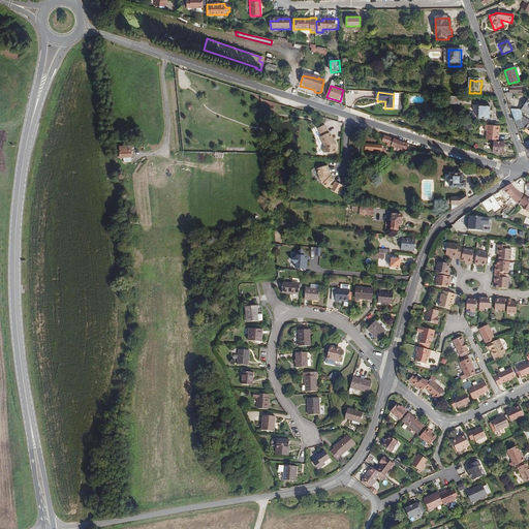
[(469,102),(469,98),(448,97),(447,104),(461,105),(461,102),(469,102)]
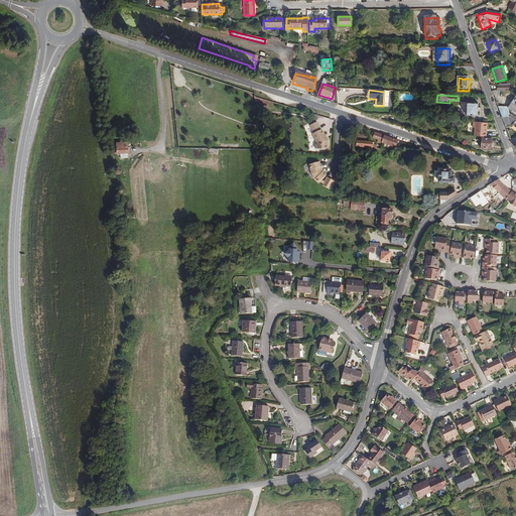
[(268,106),(269,101),(255,96),(255,100),(255,102),(268,106)]
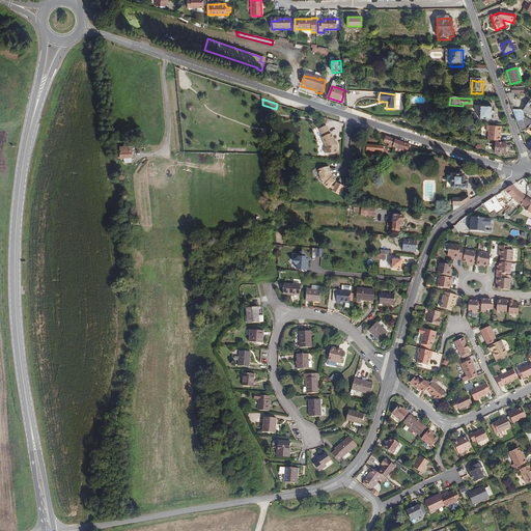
[(530,102),(529,101),(521,113),(530,118),(530,102)]
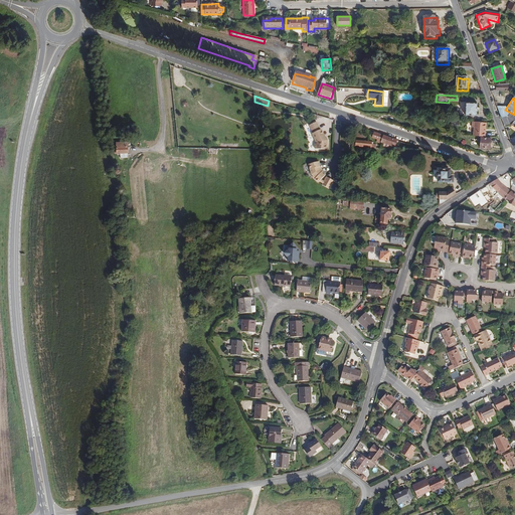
[(477,116),(478,104),(466,103),(465,115),(477,116)]
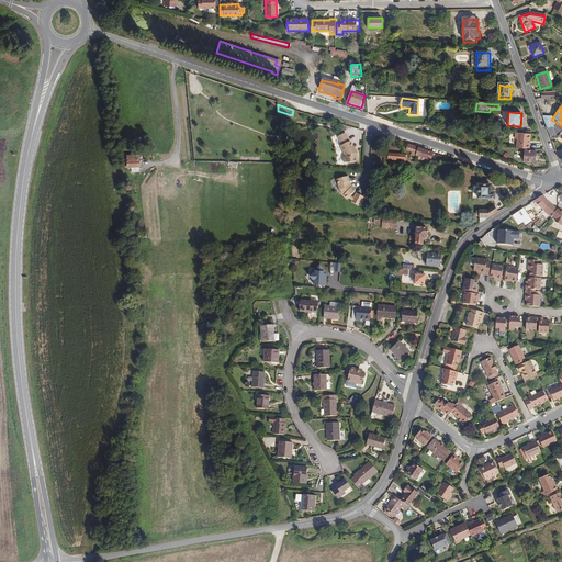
[(550,116),(542,116),(547,130),(548,128),(553,127),(555,124),(551,120),(550,116)]
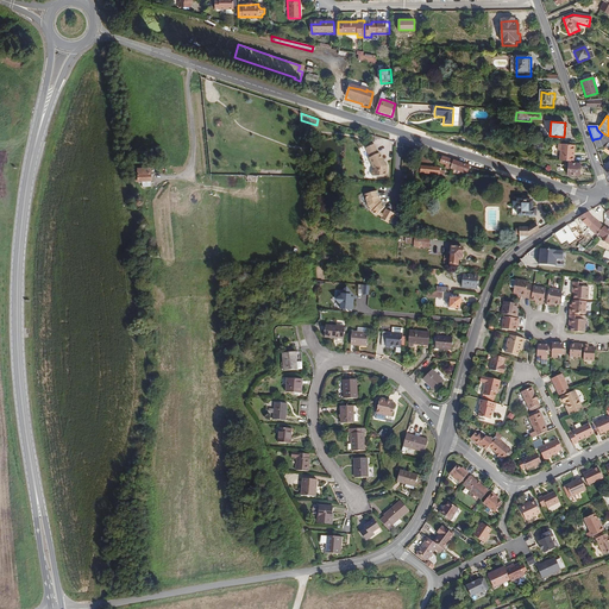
[(608,143),(600,138),(594,139),(597,148),(603,146),(606,148),(606,149),(608,151),(608,143)]
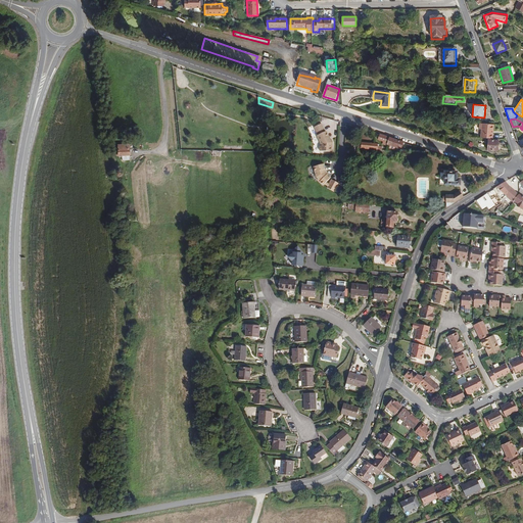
[(330,141),(325,130),(324,130),(321,124),(317,125),(314,126),(318,133),(317,134),(321,143),(321,144),(319,145),(319,148),(320,149),(331,150),(332,141),(331,140),(330,141)]
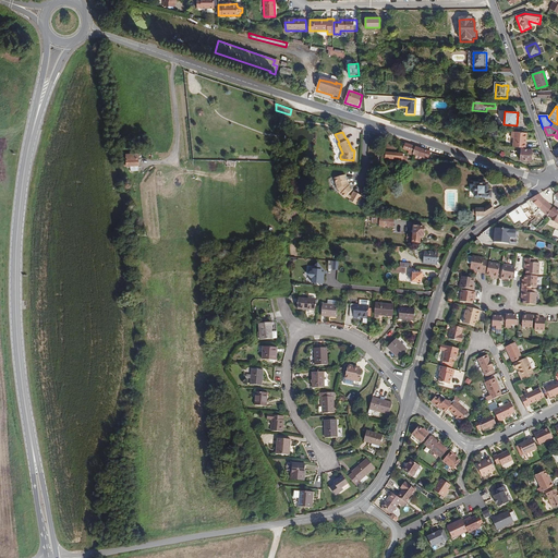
[(526,147),(528,133),(511,132),(511,137),(513,137),(512,146),(526,147)]
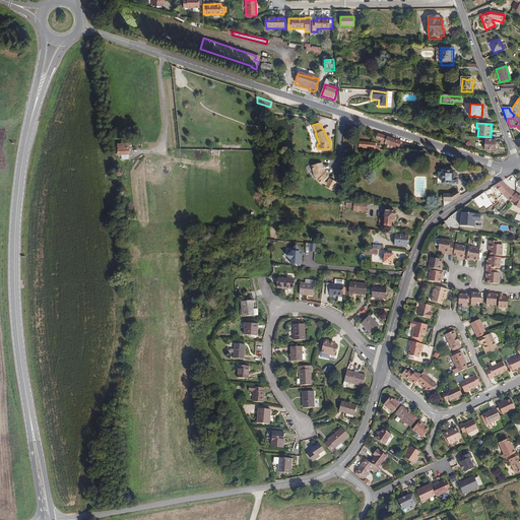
[(401,140),(378,132),(377,137),(380,138),(379,141),(384,143),(385,142),(398,147),(401,140)]
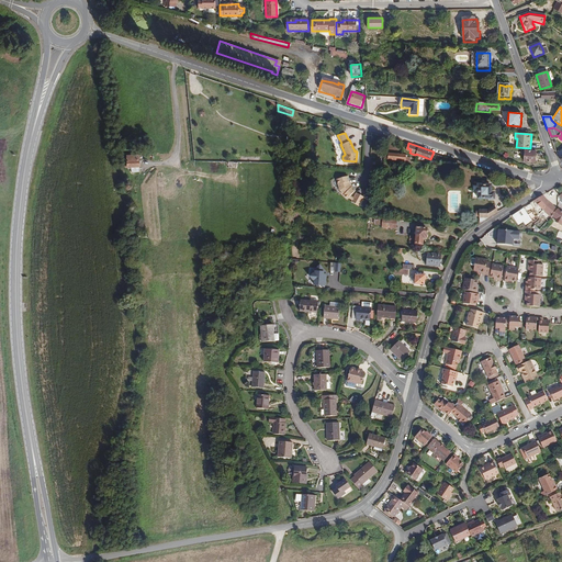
[(406,160),(406,153),(385,149),(384,158),(406,160)]
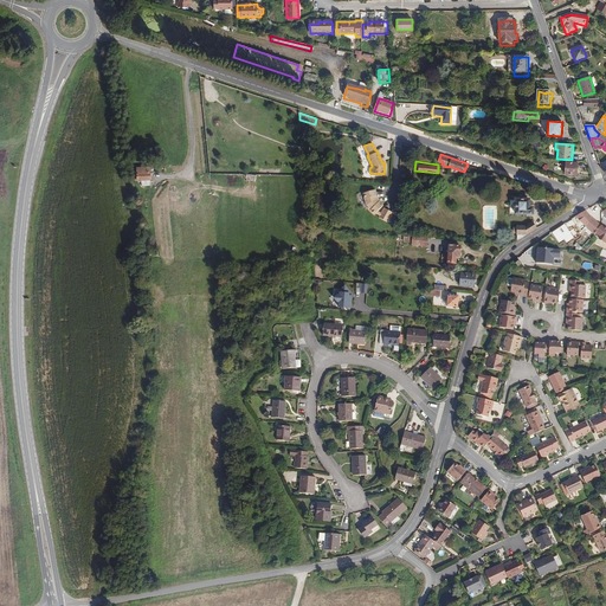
[(579,173),(579,168),(578,168),(578,163),(566,162),(565,174),(578,175),(578,173),(579,173)]
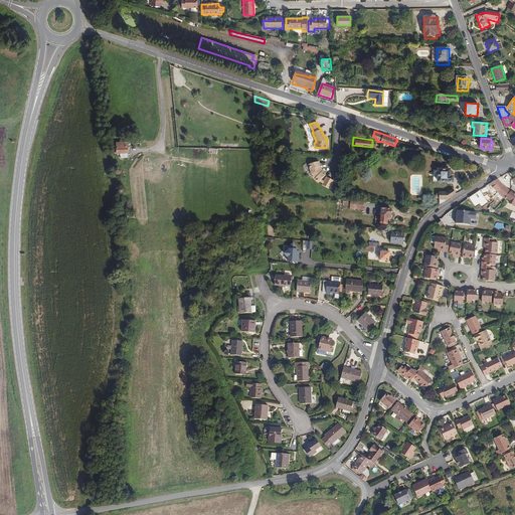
[(128,146),(128,141),(117,141),(117,147),(115,147),(115,153),(118,153),(118,155),(121,155),(121,158),(128,158),(128,153),(129,153),(128,146)]
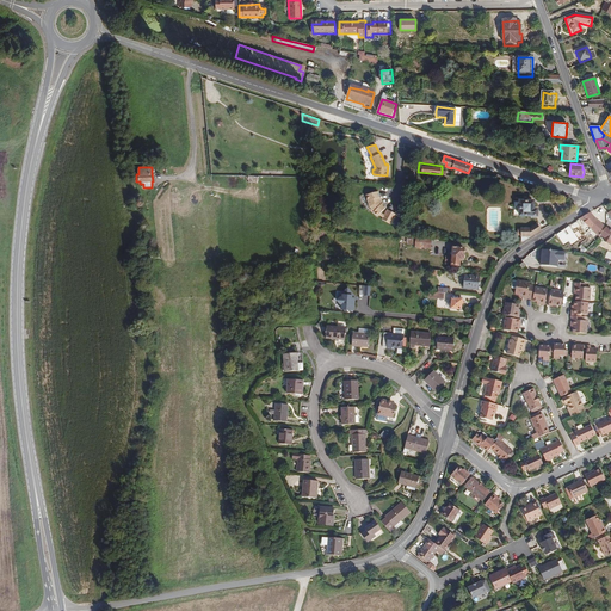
[(386,204),(378,198),(380,198),(377,189),(365,192),(369,204),(371,207),(370,208),(376,214),(377,213),(380,210),(386,204)]
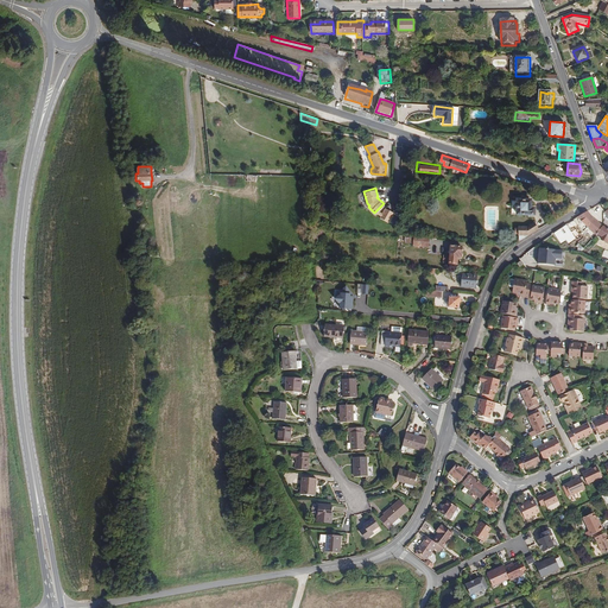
[(532,197),(523,196),(523,197),(517,196),(515,211),(521,211),(534,213),(536,206),(531,204),(532,197)]
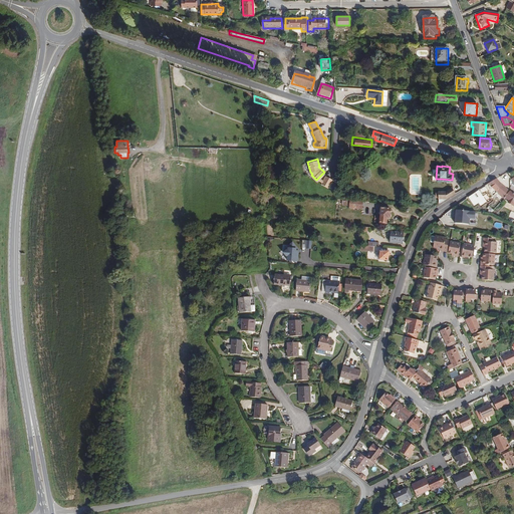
[(327,186),(332,178),(325,174),(322,179),(321,181),(320,183),(327,186)]
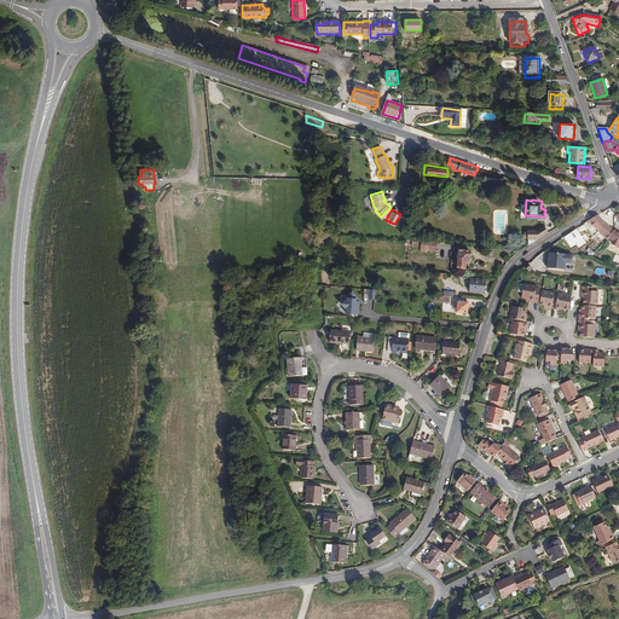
[(613,229),(607,225),(601,217),(599,214),(589,220),(602,232),(601,233),(607,239),(607,238),(611,233),(613,229)]
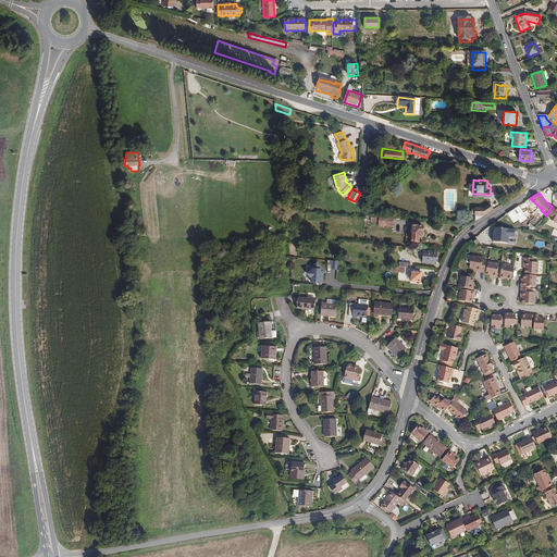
[(486,213),(494,209),(490,202),(483,207),(475,207),(475,220),(486,213)]
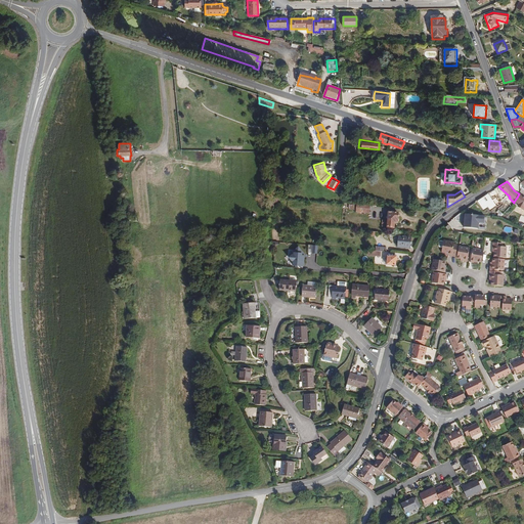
[(496,206),(488,193),(477,201),(483,210),(488,207),(490,210),(496,206)]
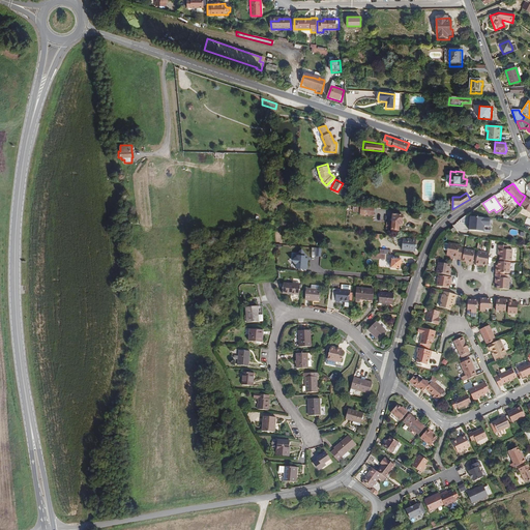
[(529,209),(529,199),(525,196),(523,200),(520,204),(524,207),(524,208),(526,210),(528,208),(529,209)]
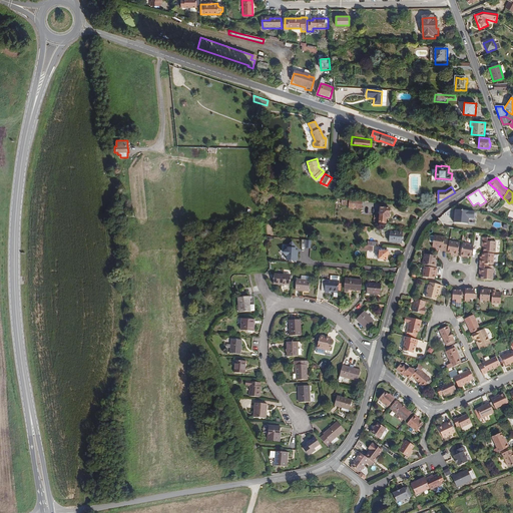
[(361,208),(362,201),(350,200),(349,205),(349,207),(361,208)]
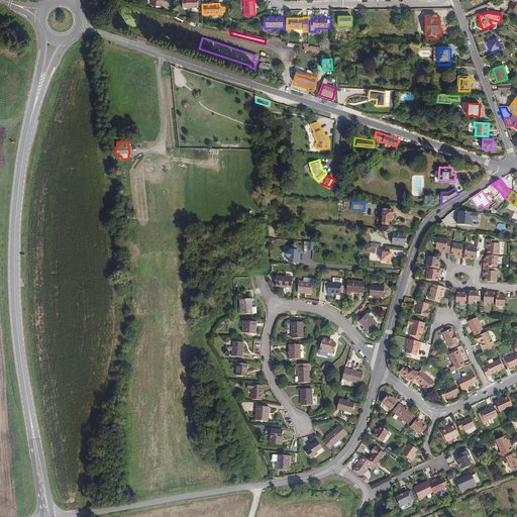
[(391,223),(391,217),(393,218),(394,207),(384,206),(383,214),(378,214),(377,222),(391,223)]
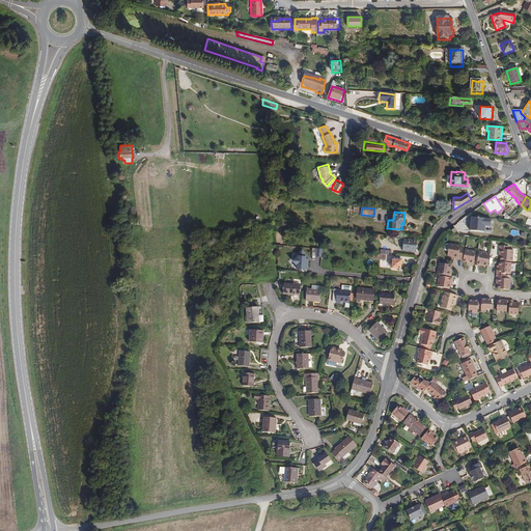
[(471,216),(470,223),(470,232),(484,233),(485,225),(492,225),(492,218),(471,216)]
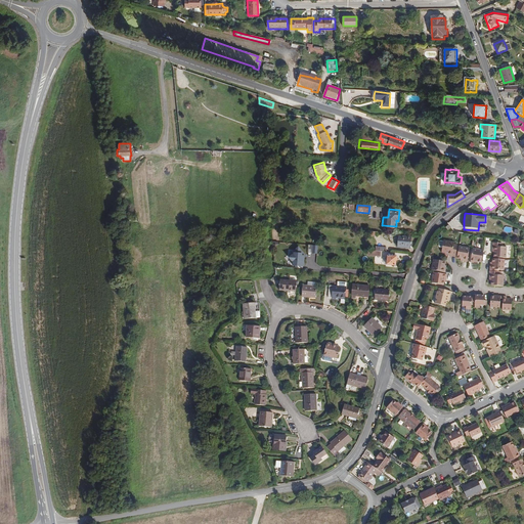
[(410,247),(411,235),(399,235),(398,247),(410,247)]
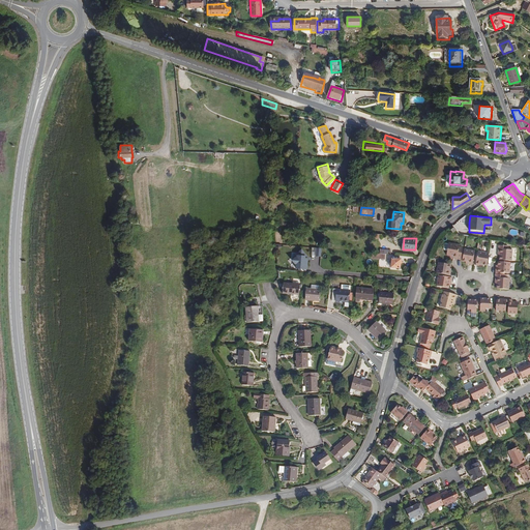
[(463,259),(464,253),(462,252),(462,251),(459,249),(460,244),(449,243),(448,251),(447,255),(451,256),(453,256),(453,258),(461,259),(461,258),(463,259)]
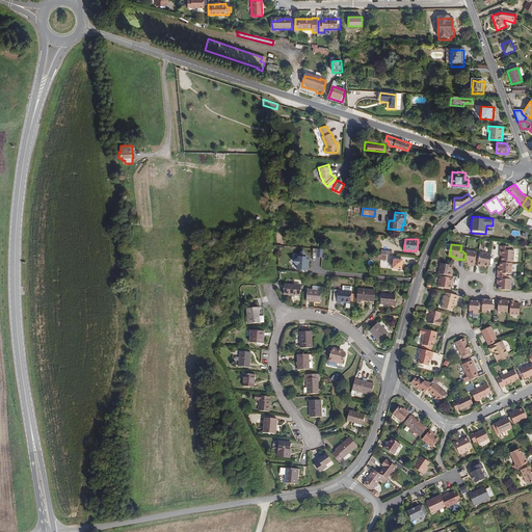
[(513,262),(514,250),(509,250),(509,246),(500,246),(500,255),(502,255),(502,257),(502,261),(513,262)]
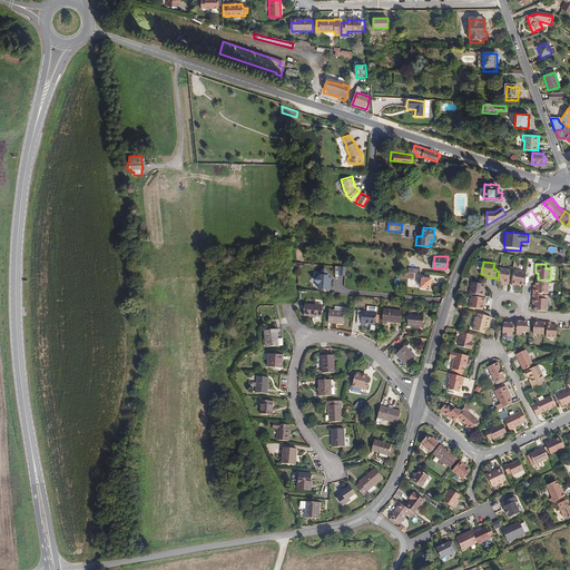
[(509,284),(511,268),(500,266),(499,272),(498,278),(498,279),(501,279),(504,281),(503,283),(509,284)]
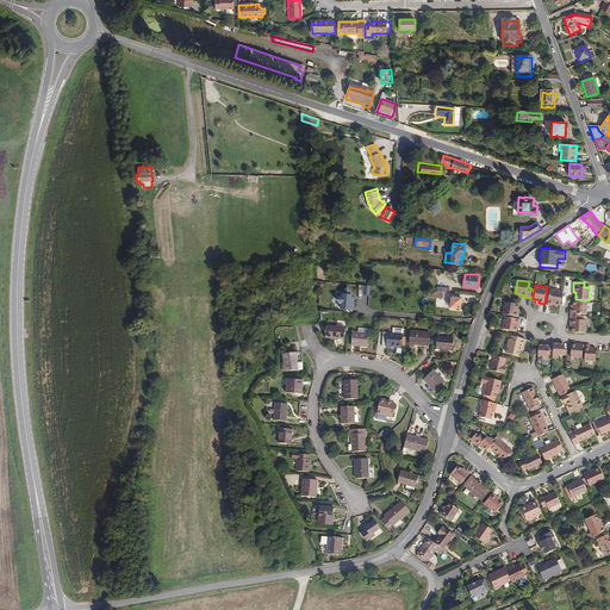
[(560,304),(561,298),(562,290),(549,287),(547,304),(552,305),(552,303),(555,303),(560,304)]
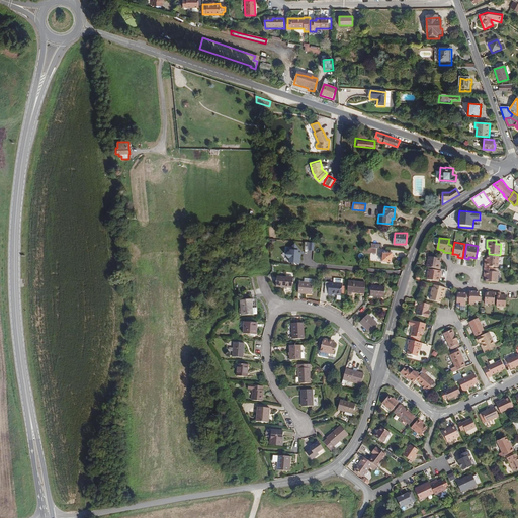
[(289,251),(290,251),(290,253),(289,253),(288,258),(290,258),(289,263),(299,264),(300,252),(297,252),(298,248),(289,248),(289,251)]
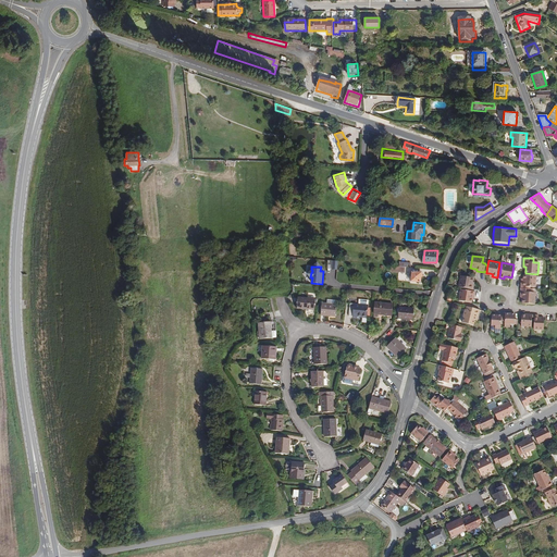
[(419,276),(419,272),(411,271),(410,281),(420,282),(420,276),(419,276)]
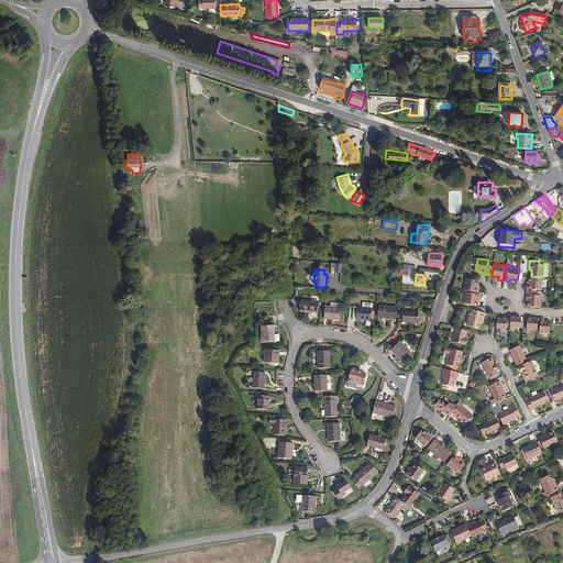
[(477,287),(477,285),(478,280),(465,278),(464,290),(478,293),(479,288),(477,287)]
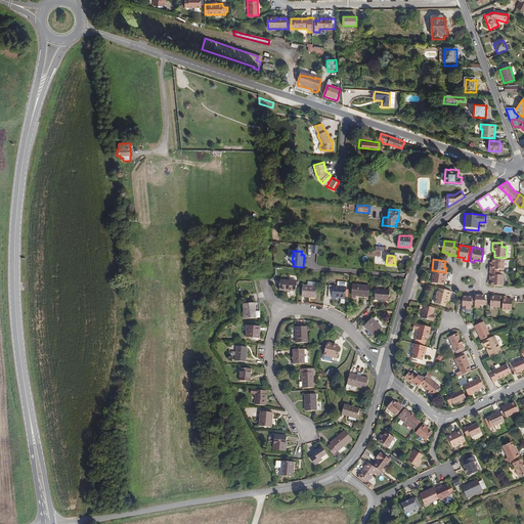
[(504,269),(505,259),(492,259),(492,263),(492,265),(490,265),(490,271),(498,271),(498,269),(504,269)]
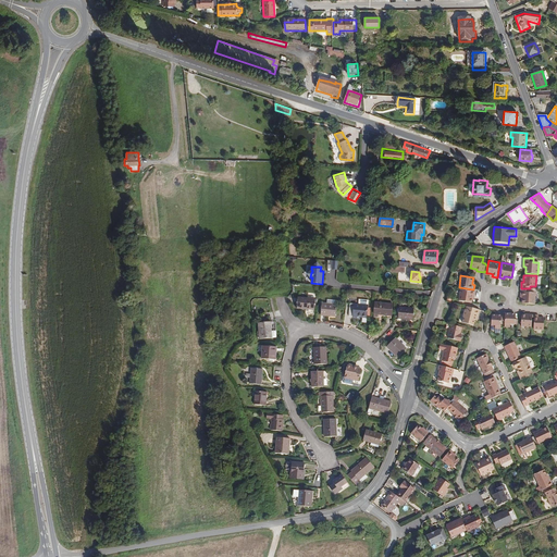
[(535,304),(535,293),(530,292),(530,288),(521,288),(521,296),(523,296),(522,299),(522,304),(535,304)]
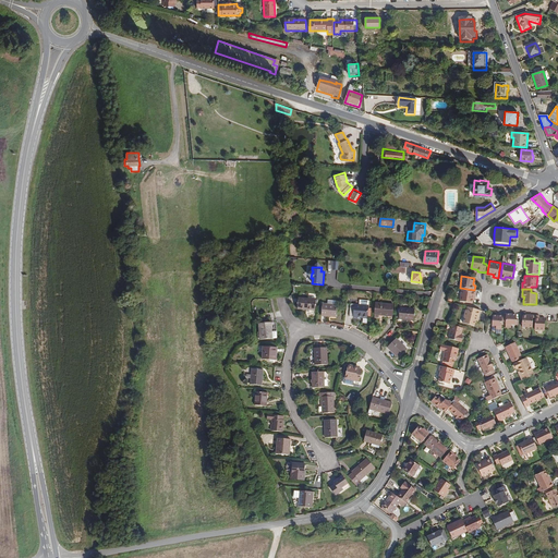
[(473,299),(473,295),(475,296),(476,292),(461,290),(460,301),(472,303),(473,299)]
